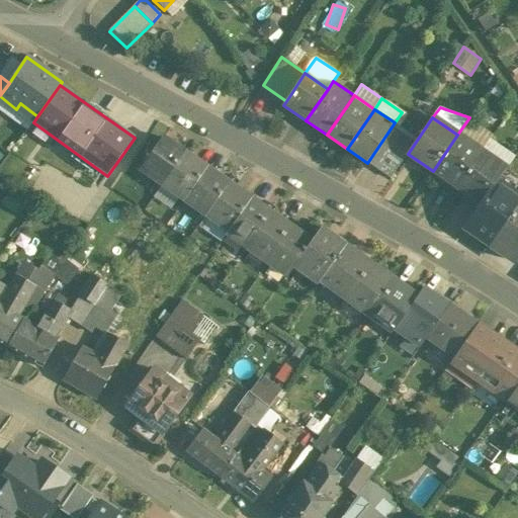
[(469,117),(457,135),(482,152),(491,140),(494,135),(469,117)]
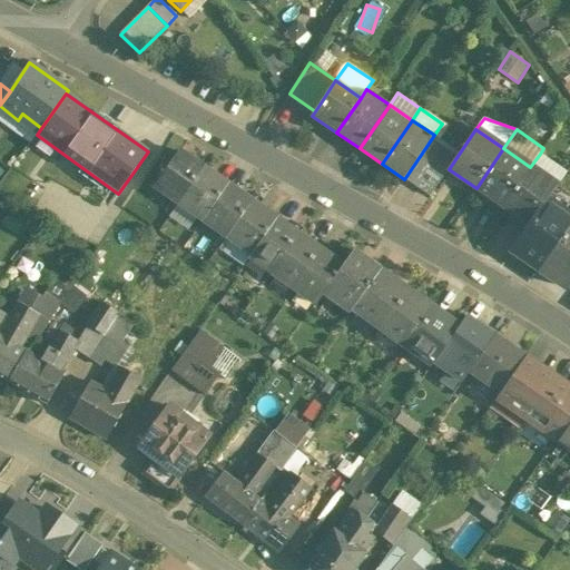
[(434,135),(404,179),(415,187),(445,143),(434,135)]
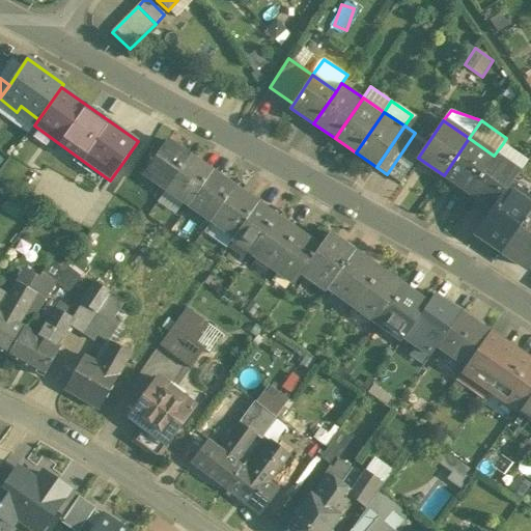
[(415,133),(387,174),(400,184),(418,158),(428,142),(415,133)]
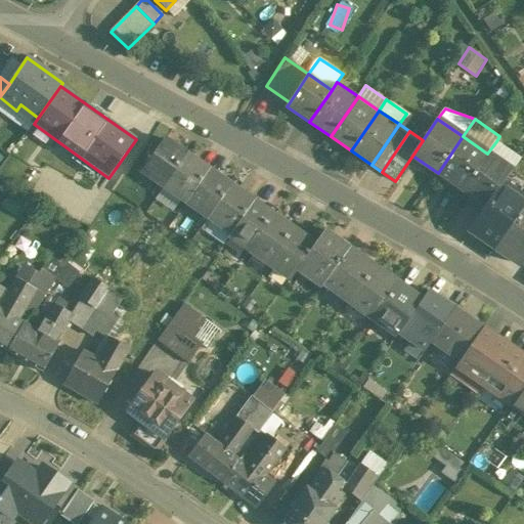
[(463,136),(438,173),(463,189),(487,154),(463,136)]
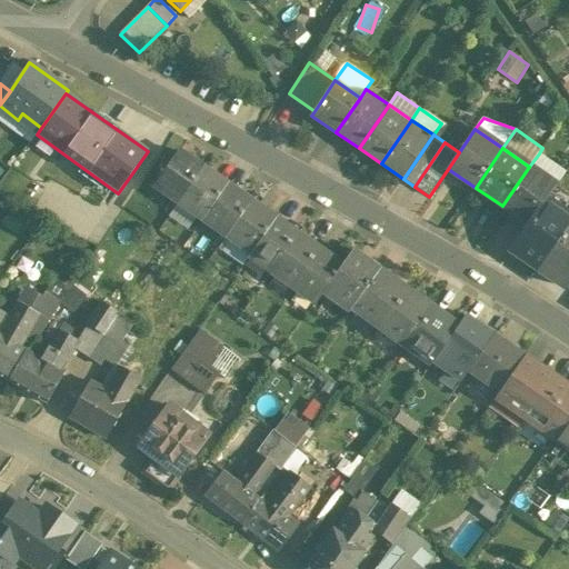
[(178,151),(155,186),(179,203),(203,168),(178,151)]
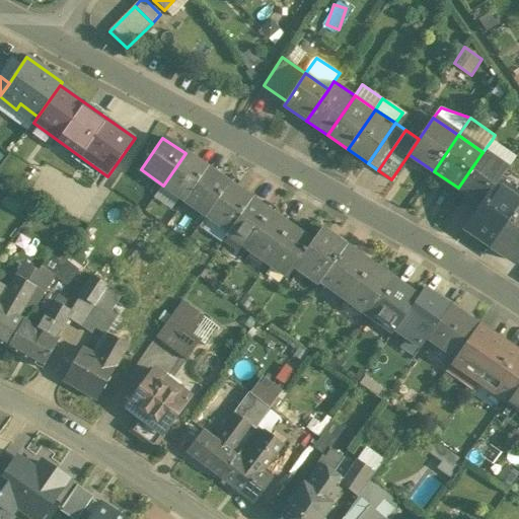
[(483,152),(508,169),(516,157),(492,140),(483,152)]
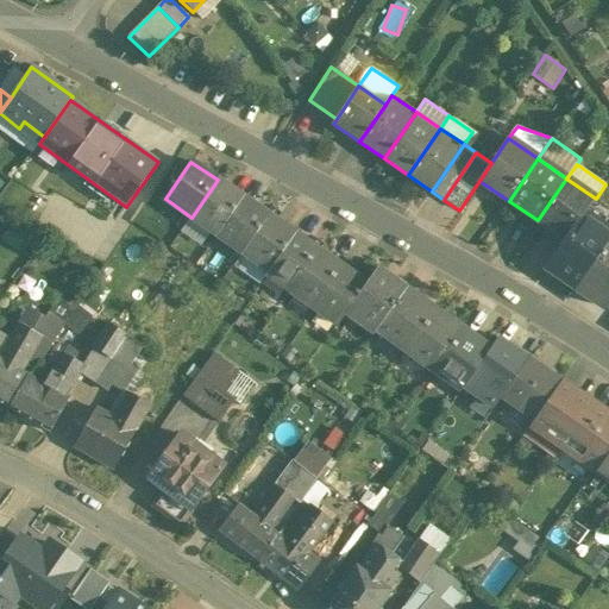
[(566,179),(538,220),(567,240),(584,215),(596,199),(566,179)]
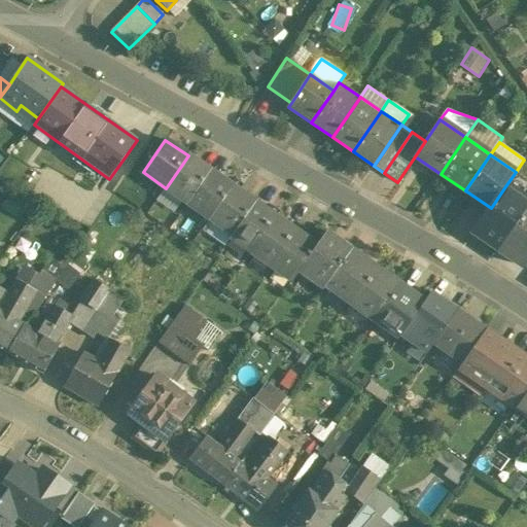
[(188,155),(166,188),(188,204),(210,172),(188,155)]
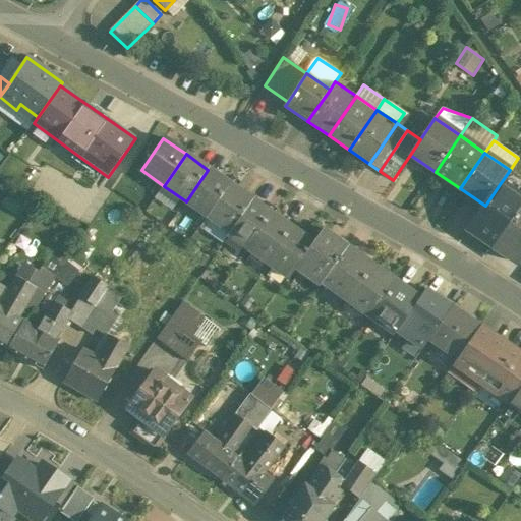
[(108,177),(97,193),(107,200),(127,170),(118,163),(108,177)]
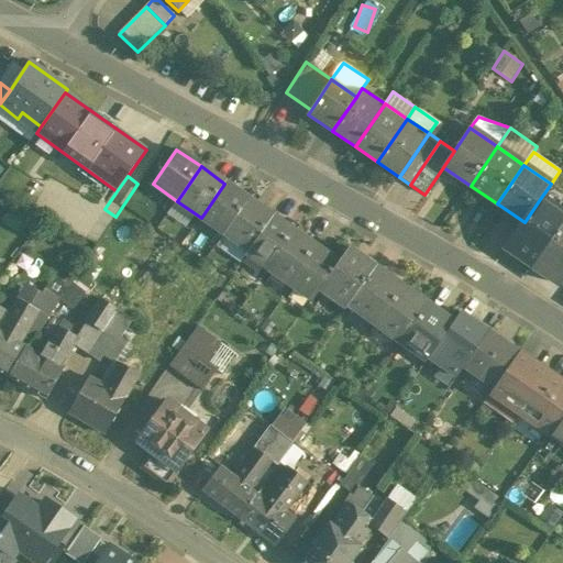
[(224,184),(201,218),(224,234),(249,200),(224,184)]
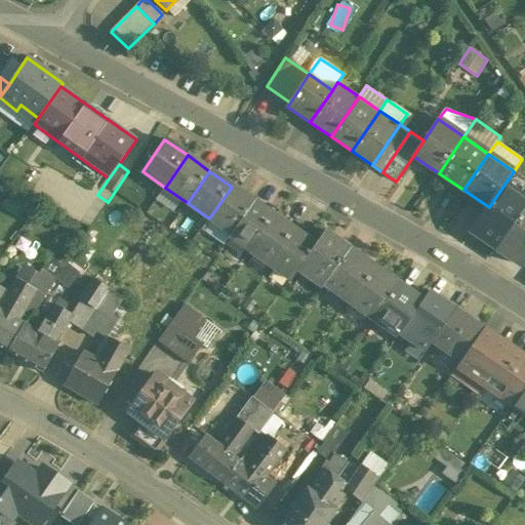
[(496,250),(524,208),(524,200),(503,186),(489,207),(472,233),(496,250)]
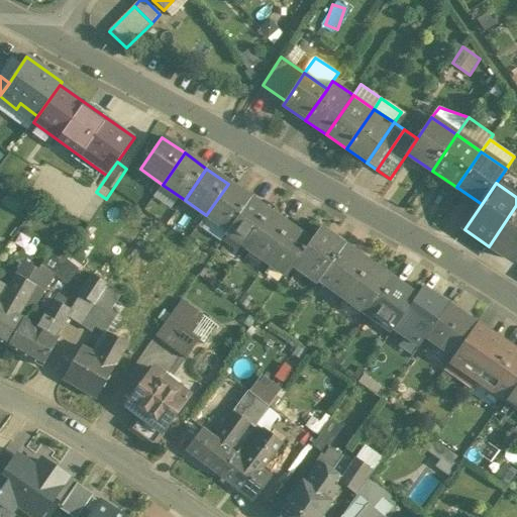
[(228,184),(206,215),(228,230),(250,199),(228,184)]
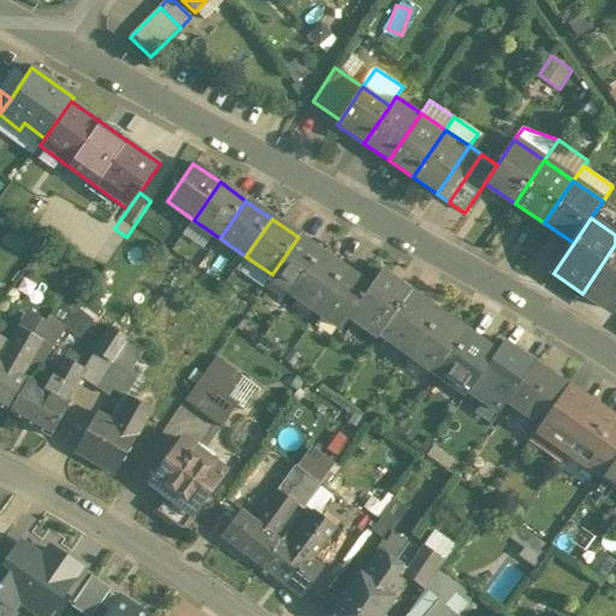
[(272,274),(270,278),(294,295),(323,254),(298,237),(272,274)]
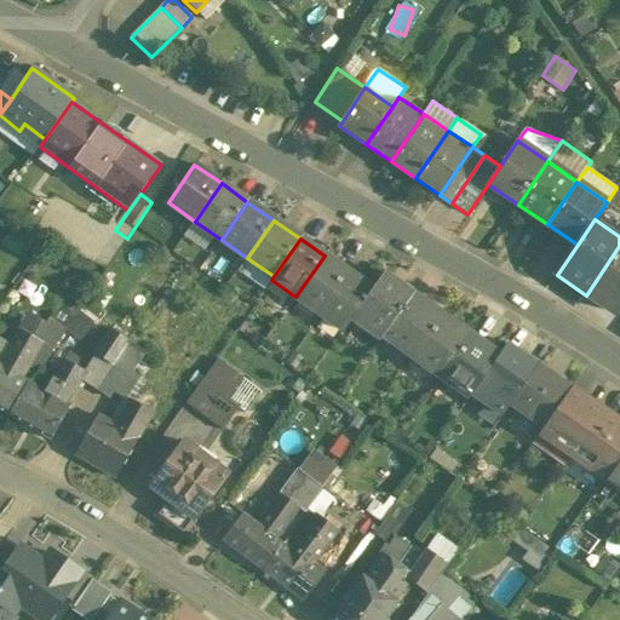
[(619,304),(619,246),(586,296),(614,314),(619,304)]
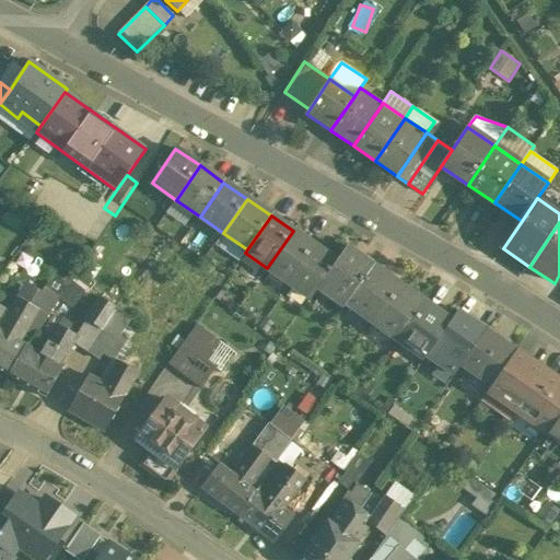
[(293,231),(267,268),(289,283),(315,246),(293,231)]
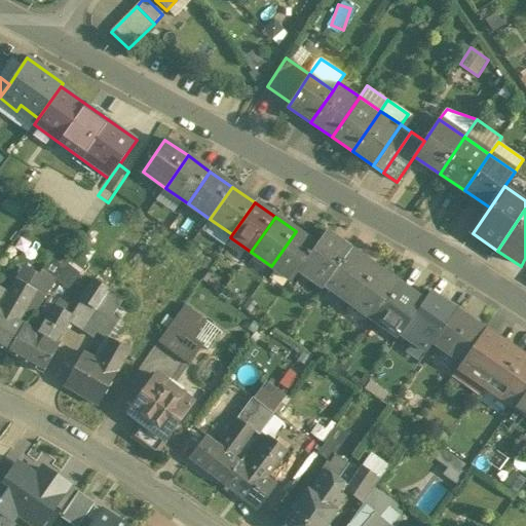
[(296,231),(271,266),(292,282),(299,271),(298,271),(316,246),(296,231)]
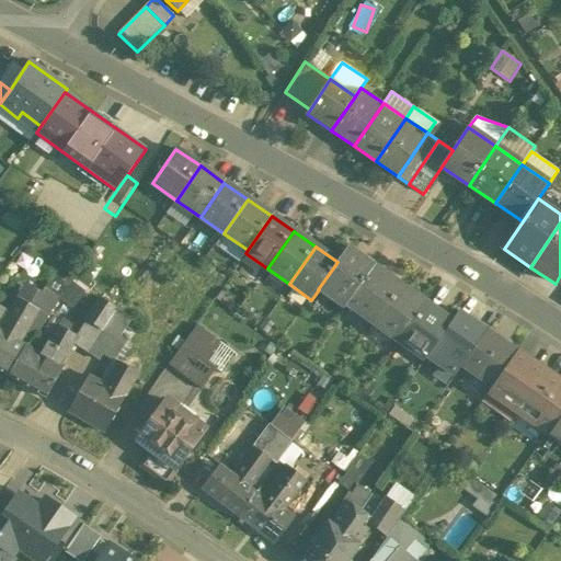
[(374,265),(347,248),(338,262),(318,289),(319,289),(345,308),(348,304),(347,304),(374,265)]
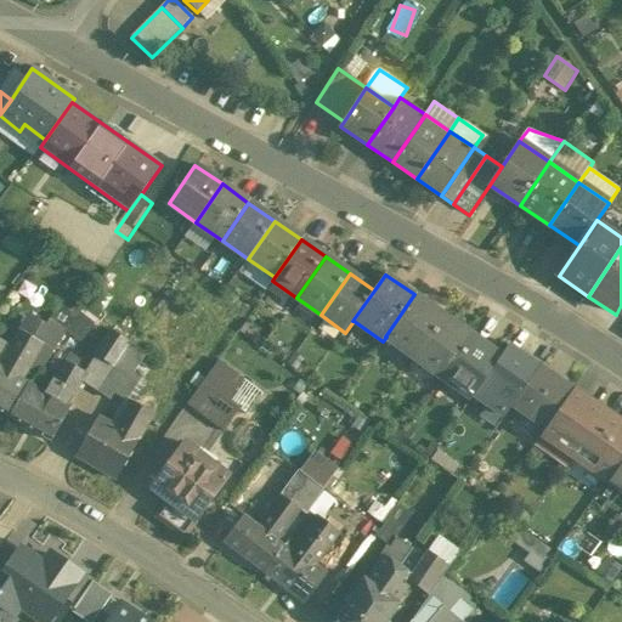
[(414,294),(385,337),(386,337),(414,357),(444,315),(414,294)]
